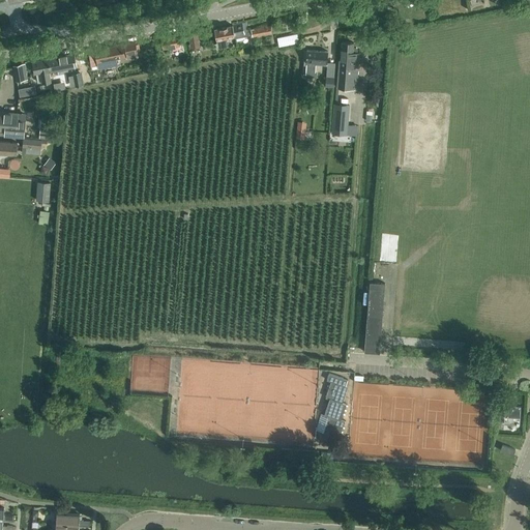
[(233,25),(235,35),(236,41),(245,39),(245,36),(252,35),(253,37),(272,33),(270,25),(251,29),(252,31),(248,32),(246,22),(233,25)]
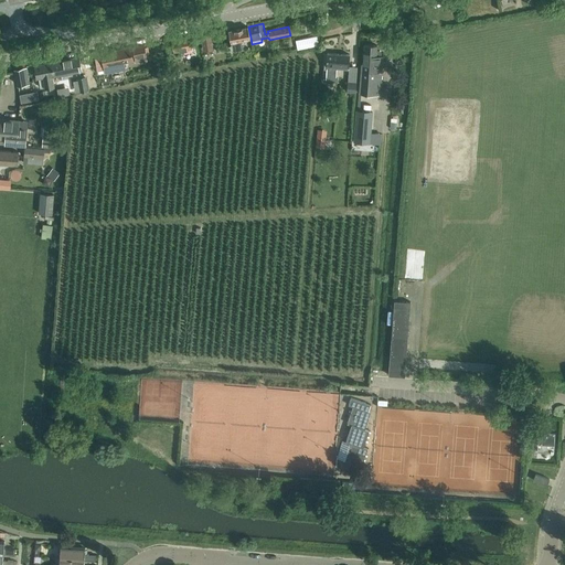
[(248,27),(228,30),(233,51),(244,49),(242,40),(251,38),(248,27)]
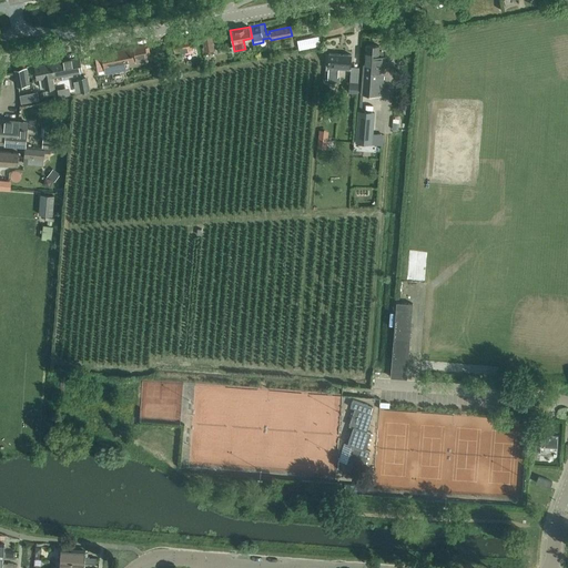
[(214,48),(212,34),(202,37),(204,50),(214,48)]
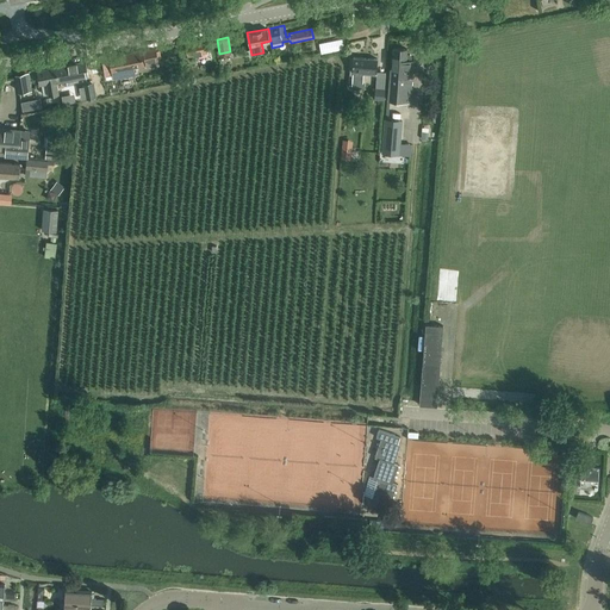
[(188,55),(195,54),(197,58),(197,61),(209,58),(209,60),(213,58),(211,49),(207,50),(205,38),(186,42),(188,55)]
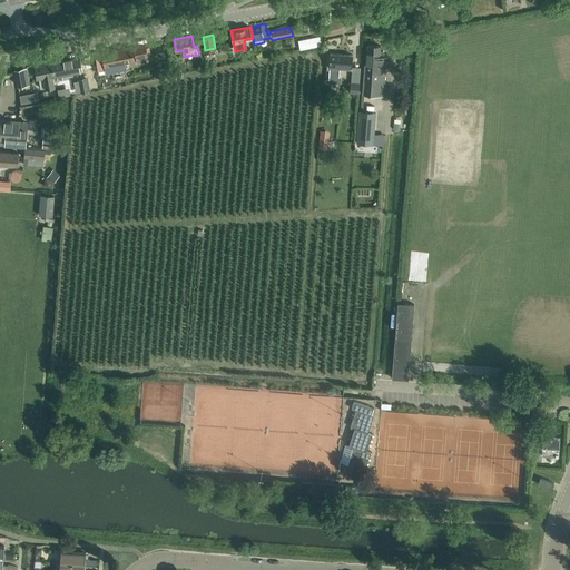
[(320,37),(298,41),(300,50),(322,46),(320,37)]
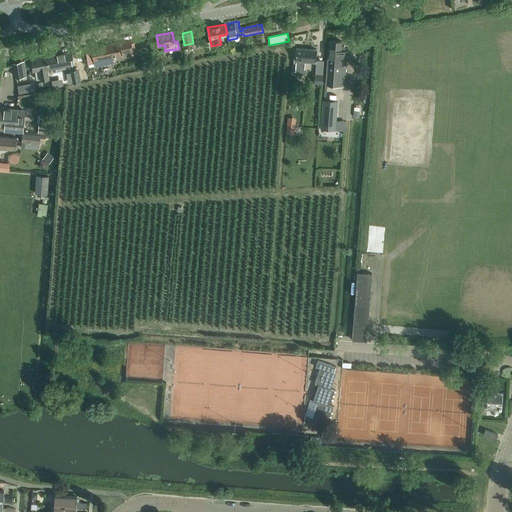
[(327,57),(325,84),(344,85),(347,50),(345,50),(345,48),(344,47),(341,46),(342,41),(330,40),(329,57),(327,57)]
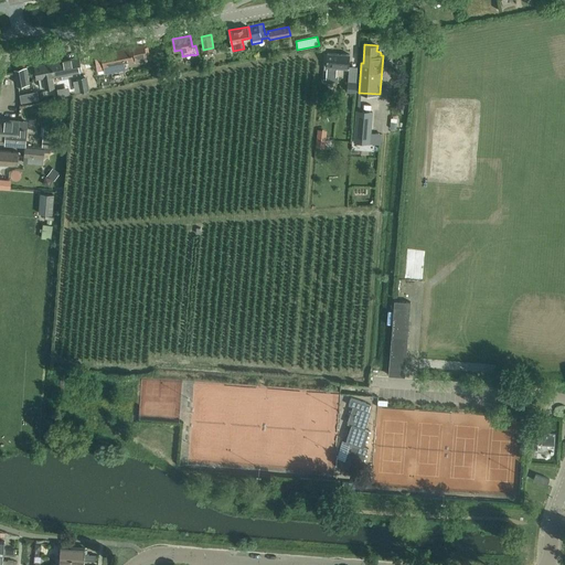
[(144,45),(132,48),(136,64),(147,62),(144,45)]
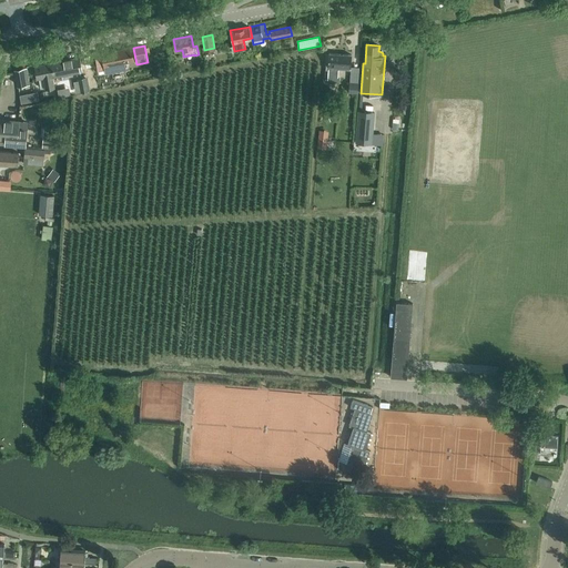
[(102,56),(103,58),(107,72),(107,73),(125,70),(124,62),(133,61),(131,48),(110,51),(111,53),(102,56)]
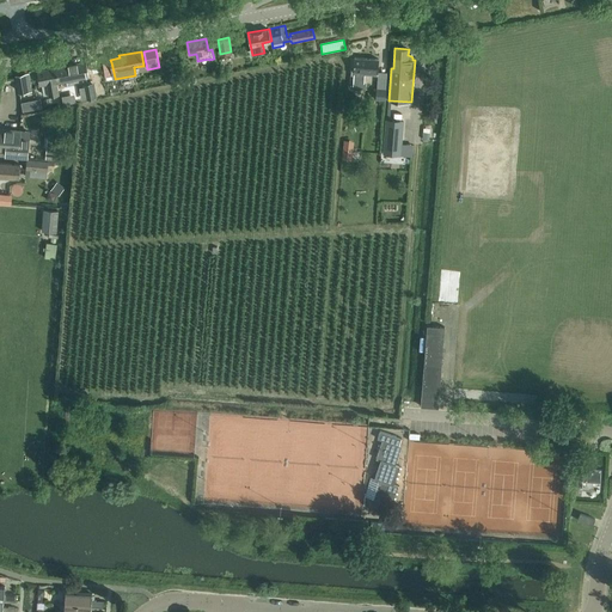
[(352,85),(350,89),(356,90),(360,90),(363,89),(367,86),(367,81),(363,81),(365,74),(378,75),(378,73),(378,72),(378,59),(355,57),(354,72),(354,74),(353,84),(352,84),(352,85)]
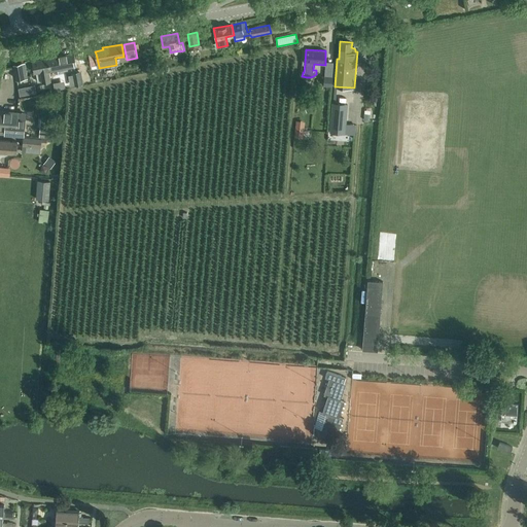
[(64,55),(47,58),(48,62),(49,65),(50,70),(66,67),(76,65),(74,53),(64,55)]
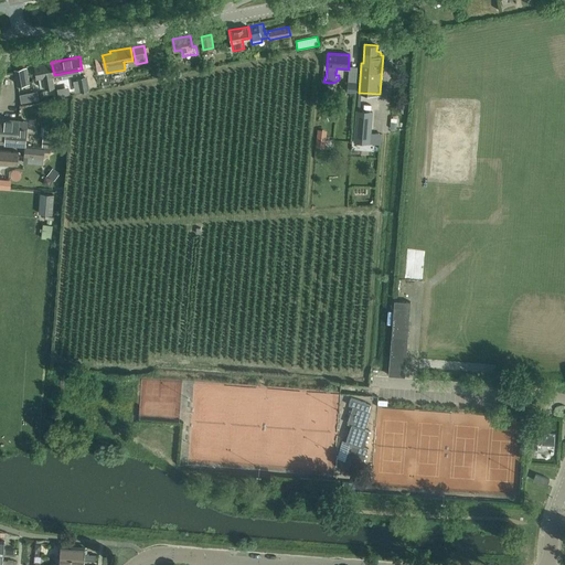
[(103,57),(95,59),(98,74),(106,72),(103,57)]
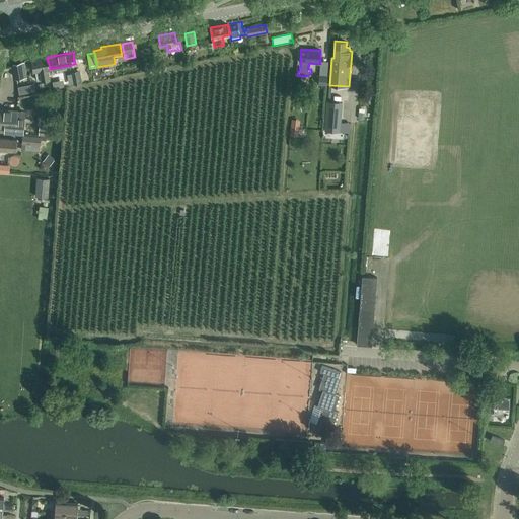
[(47,57),(31,60),(34,72),(35,72),(38,80),(41,79),(43,79),(43,80),(51,78),(50,70),(49,69),(50,69),(49,64),(48,61),(47,57)]
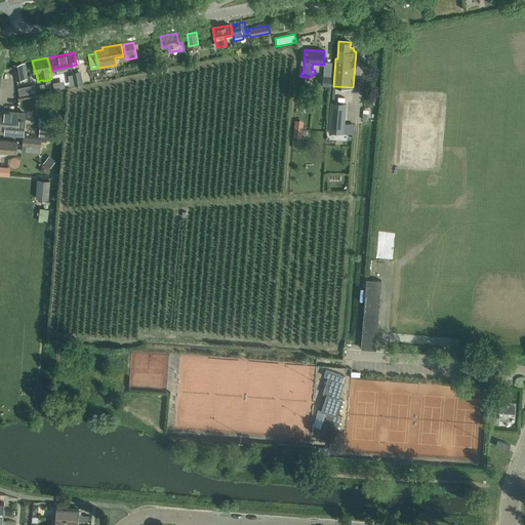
[(324,65),(323,85),(330,86),(331,77),(332,62),(324,62),(324,63),(324,65)]
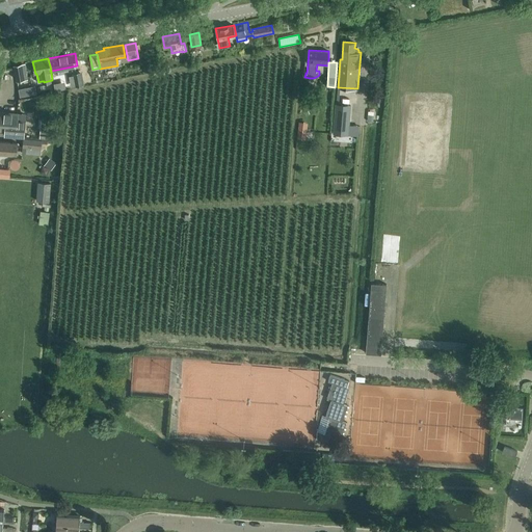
[(24,63),(14,65),(16,79),(27,77),(24,63)]
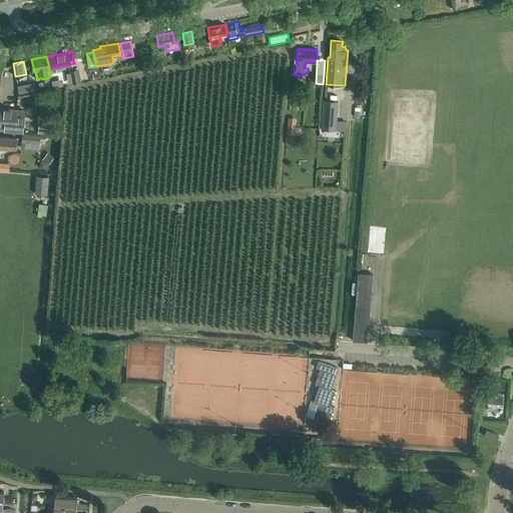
[(79,69),(66,72),(68,84),(81,82),(79,69)]
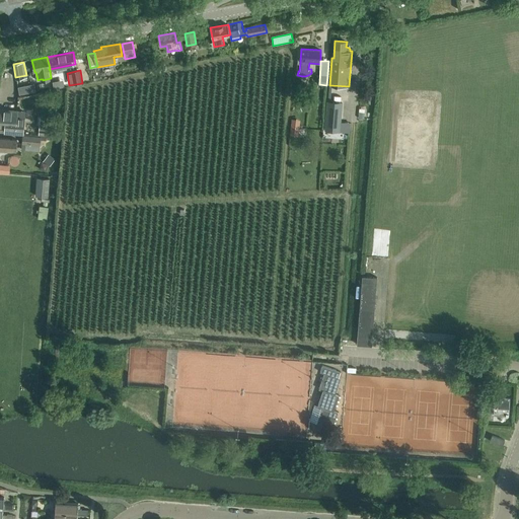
[(63,79),(53,81),(54,88),(65,86),(63,79)]
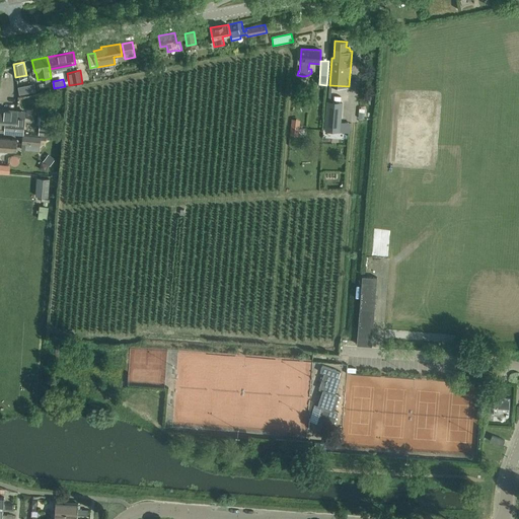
[(34,84),(18,87),(19,94),(35,91),(34,84)]
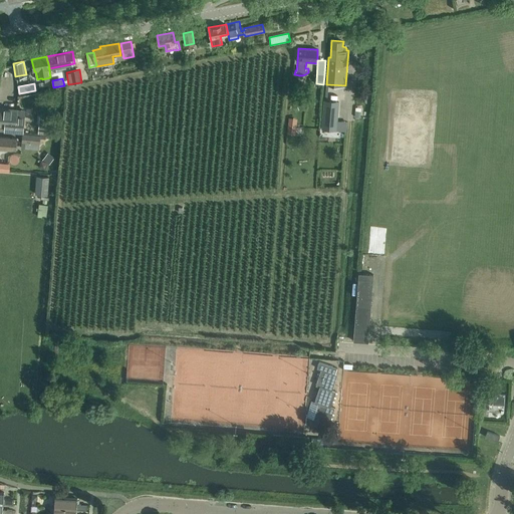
[(323,100),(321,130),(346,132),(347,121),(337,120),(339,101),(323,100)]
